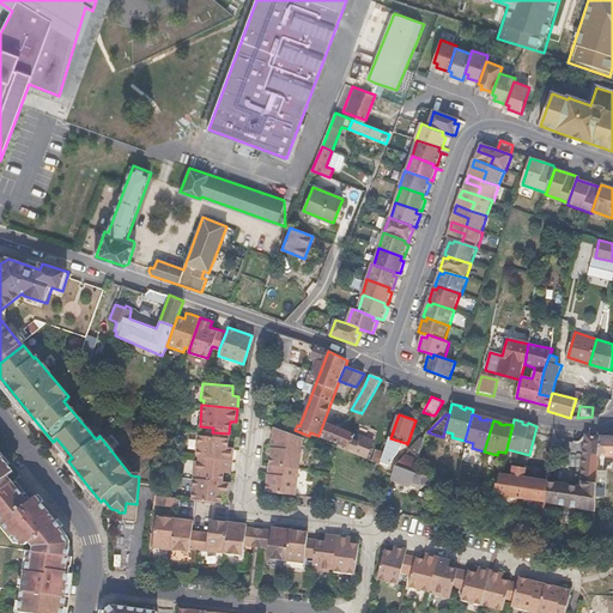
[(356,437),(357,435),(327,424),(323,423),(319,436),(357,450),(362,439),(356,437)]
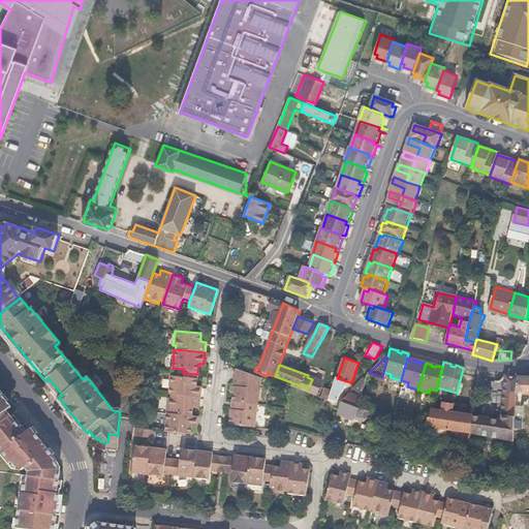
[(259,403),(262,378),(237,369),(234,401),(259,403)]
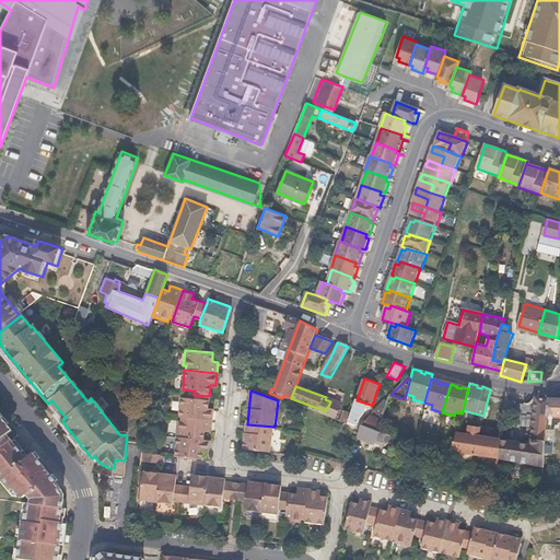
[(213,408),(207,407),(209,396),(194,395),(194,398),(182,397),(179,416),(181,417),(211,419),(213,408)]
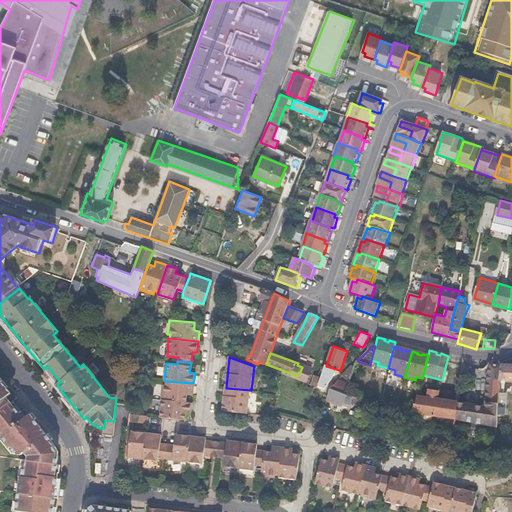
[(495,427),(499,381),(500,365),(488,364),(484,406),(459,402),(456,420),(495,427)]
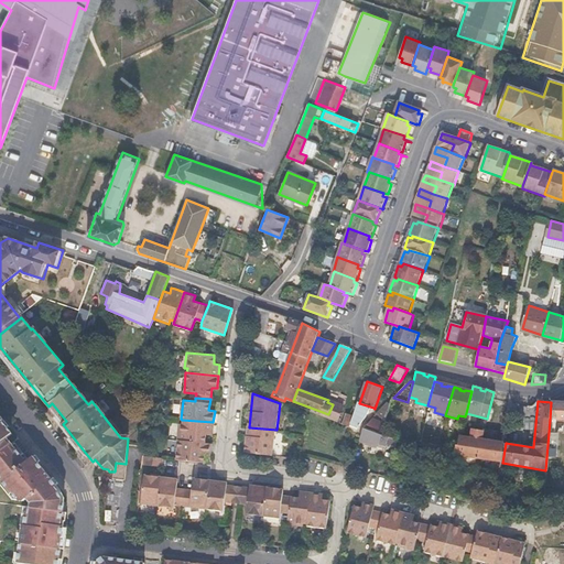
[(563,403),(551,402),(550,420),(563,421),(563,403)]
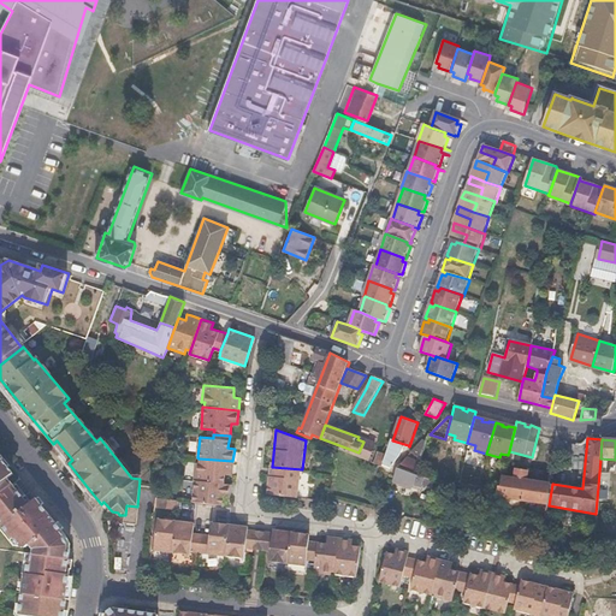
[(391,466),(403,448),(407,449),(408,445),(392,440),(388,455),(384,463),(391,466)]
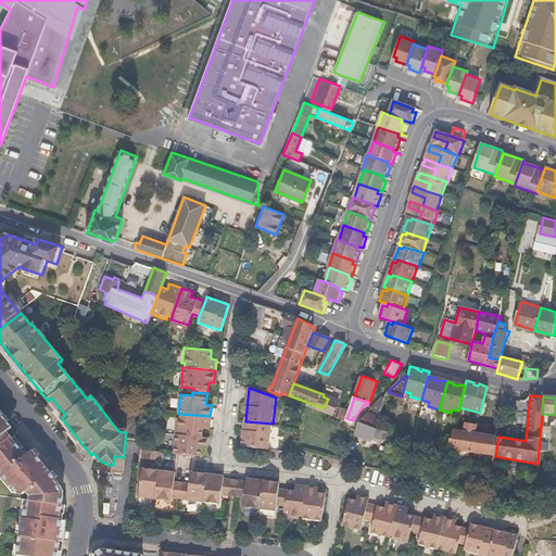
[(346,418),(350,411),(341,407),(338,417),(345,420),(346,418)]
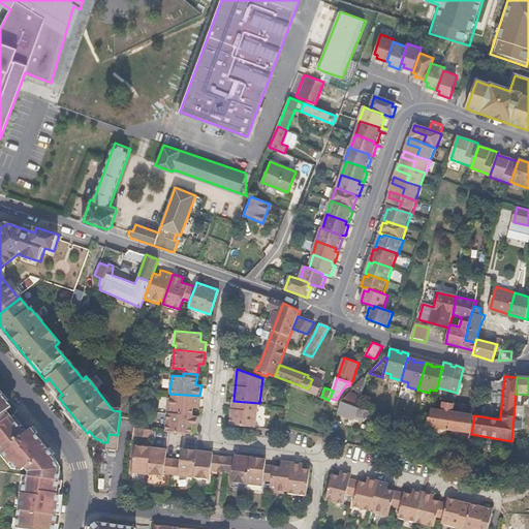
[(0,447),(13,465),(14,464),(20,470),(25,471),(28,469),(30,472),(29,483),(22,483),(21,493),(22,493),(21,500),(19,500),(17,500),(16,509),(20,510),(19,519),(14,519),(13,527),(16,528),(23,528),(24,527),(36,528),(58,528),(59,525),(56,524),(56,520),(57,515),(61,515),(61,507),(58,507),(59,501),(63,501),(64,494),(60,493),(61,480),(59,480),(59,472),(57,472),(58,467),(52,458),(53,457),(30,428),(25,433),(6,410),(10,406),(6,401),(7,399),(0,389),(0,447)]
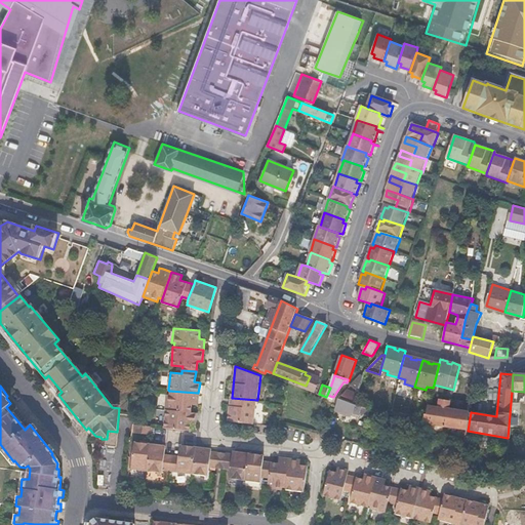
[(353,404),(356,393),(348,390),(338,400),(353,404)]
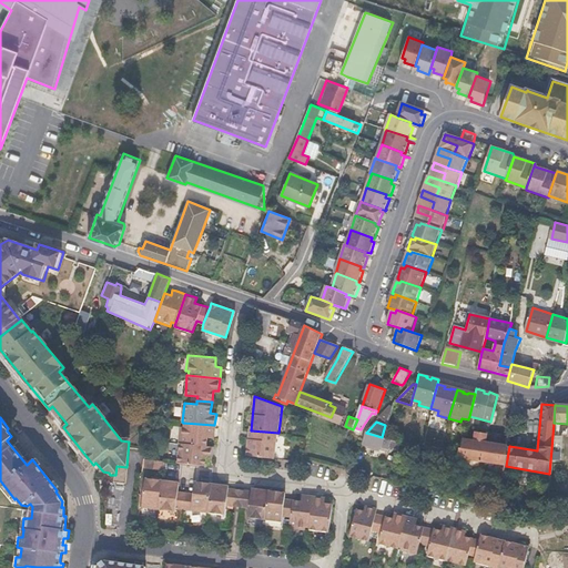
[(206,445),(208,437),(213,438),(214,425),(183,423),(184,424),(183,426),(181,426),(179,443),(206,445)]
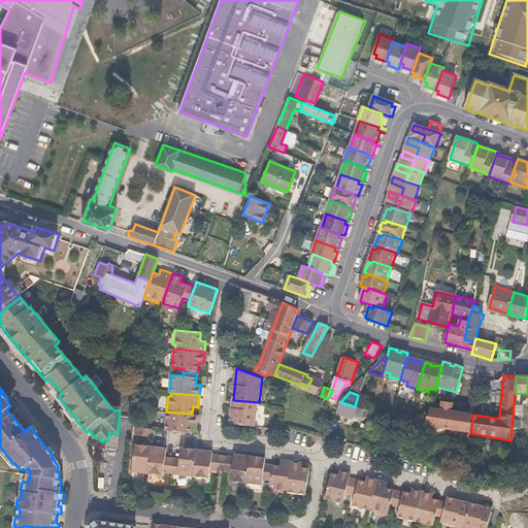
[(257,425),(259,402),(233,400),(231,422),(257,425)]
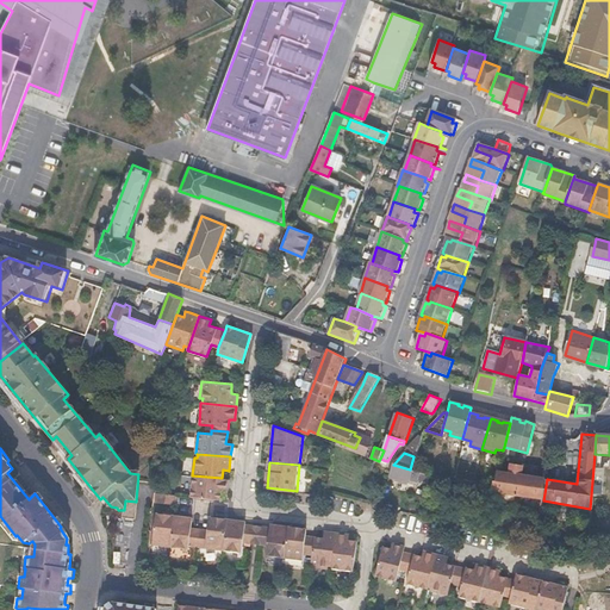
[(543,500),(547,479),(547,467),(524,462),(522,467),(512,467),(510,475),(498,473),(496,481),(493,481),(491,491),(543,500)]
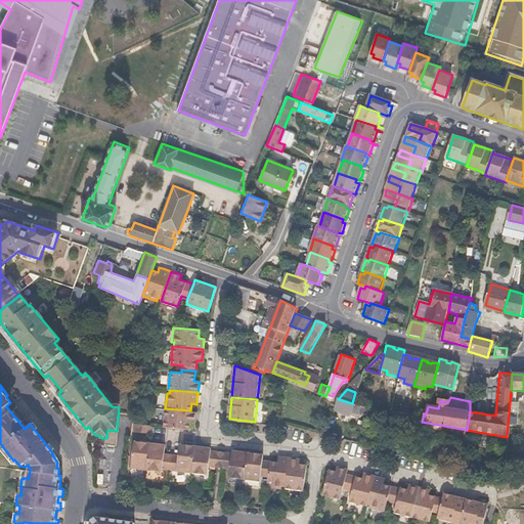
[(358,415),(360,405),(352,403),(338,399),(335,409),(350,415),(354,413),(358,415)]
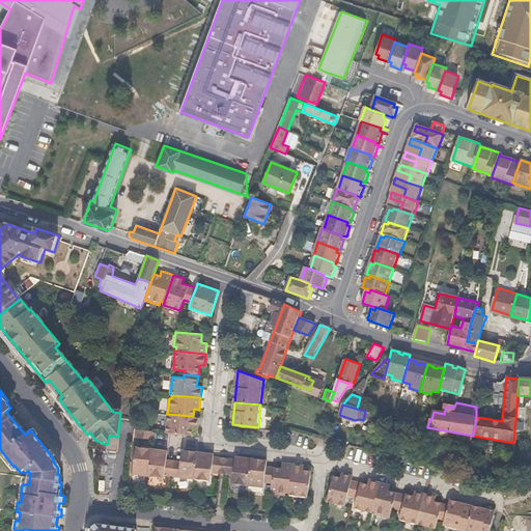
[(198,428),(198,425),(199,417),(193,416),(167,414),(166,432),(192,436),(193,428),(198,428)]
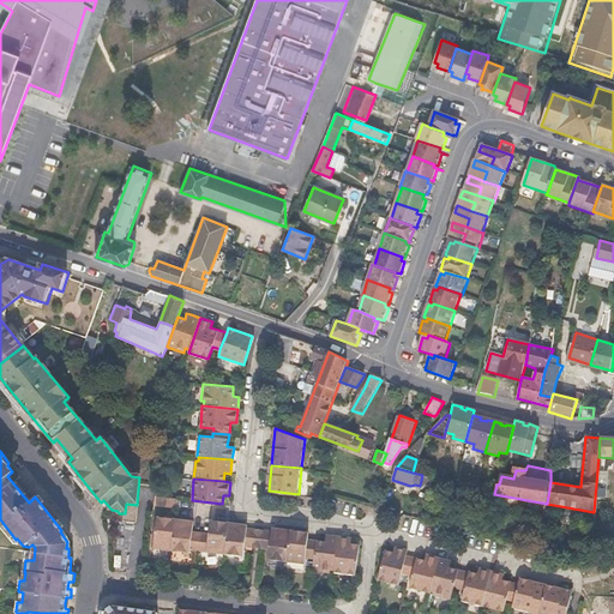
[(176,509),(178,499),(157,497),(156,506),(176,509)]
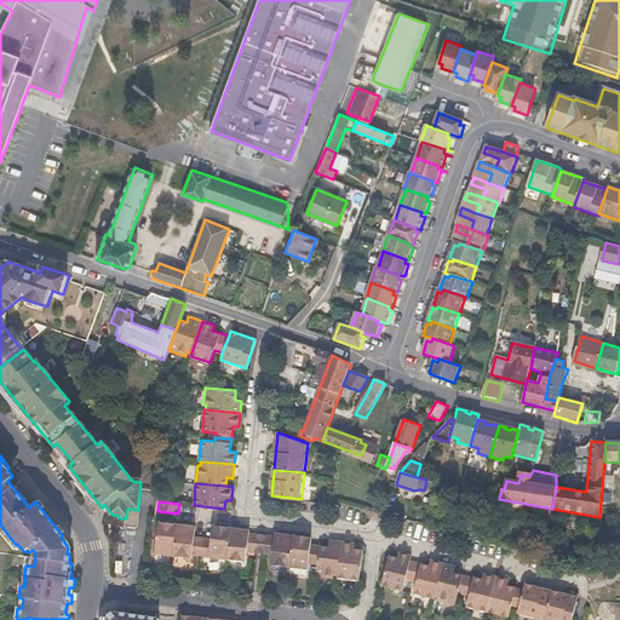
[(136,528),(138,510),(127,509),(126,518),(125,526),(136,528)]
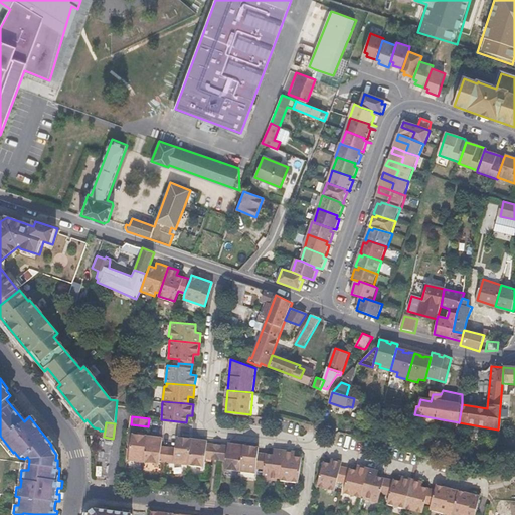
[(144,462),(147,439),(147,436),(137,435),(132,434),(129,460),(144,462)]
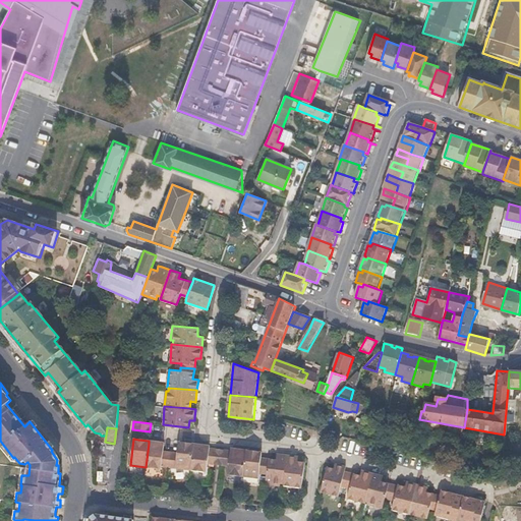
[(165,442),(154,441),(149,441),(149,444),(146,467),(162,469),(162,467),(169,468),(170,452),(164,451),(165,442)]
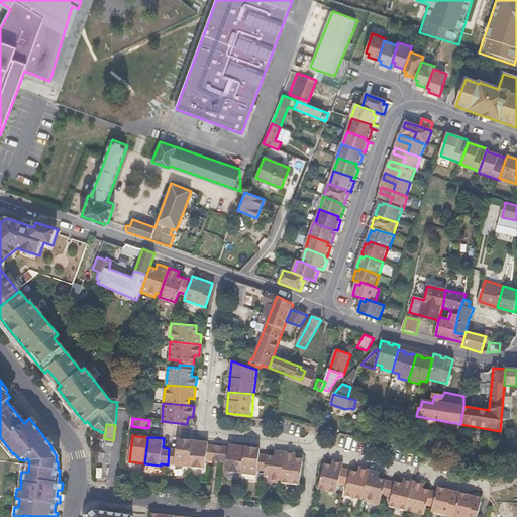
[(178,438),(178,441),(176,449),(169,448),(168,464),(190,467),(193,439),(178,438)]
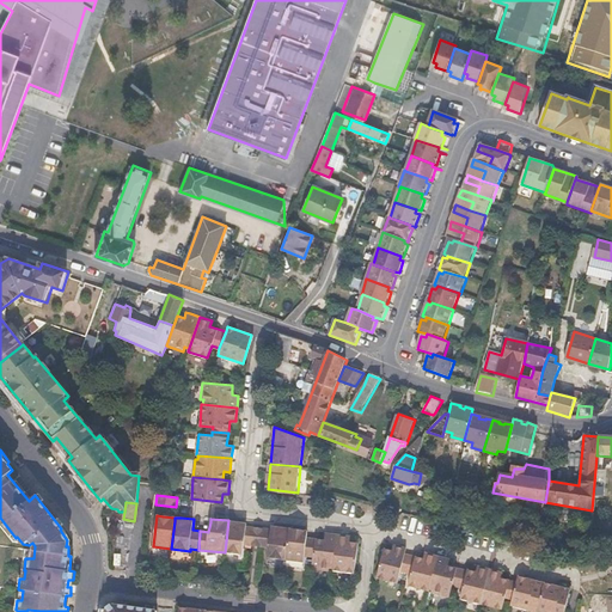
[(255,527),(246,526),(246,522),(228,520),(225,552),(244,555),(245,545),(252,546),(255,527)]
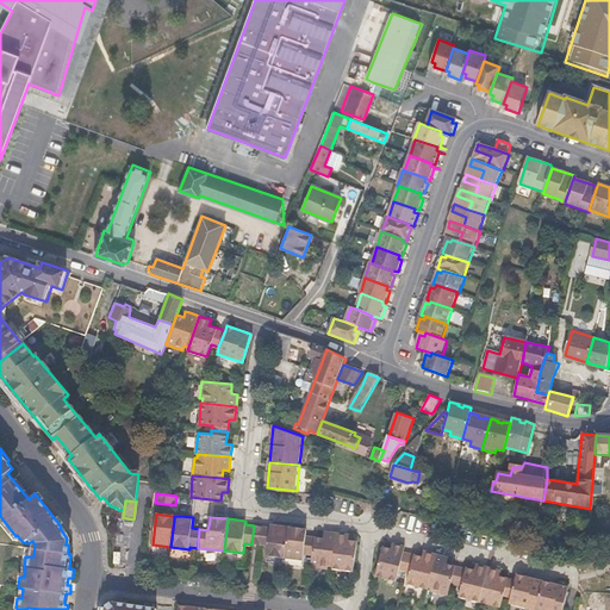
[(285,558),(288,527),(284,526),(271,524),(271,528),(254,526),(251,545),(268,546),(267,556),(285,558)]
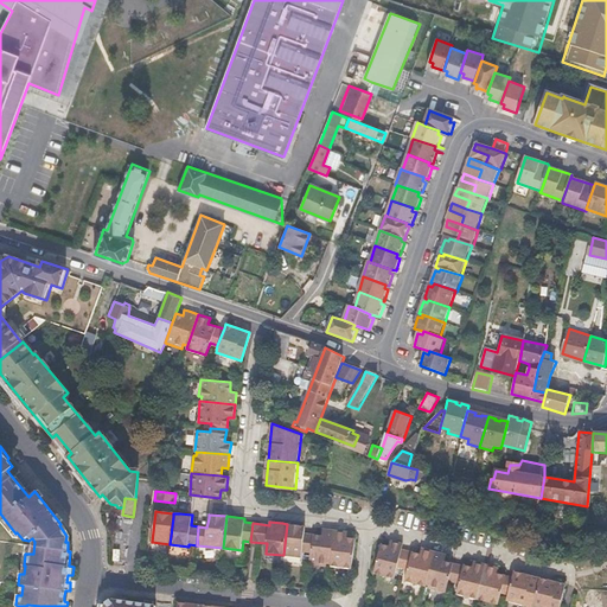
[(305,532),(305,530),(306,525),(287,524),(283,555),(302,557),(304,553),(311,554),(313,534),(305,532)]
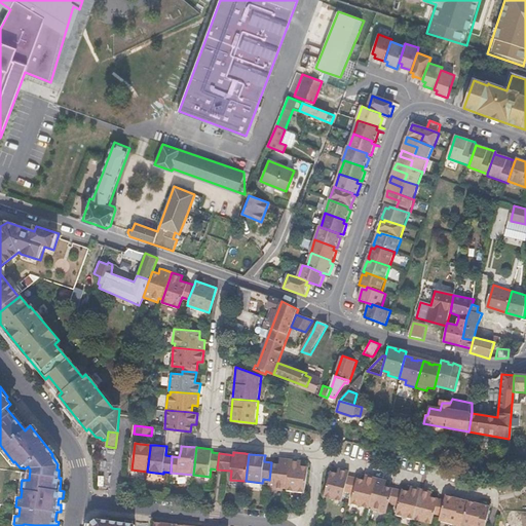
[(287,487),(290,458),(284,457),(278,457),(278,463),(271,462),(269,480),(269,488),(283,490),(283,487),(287,487)]
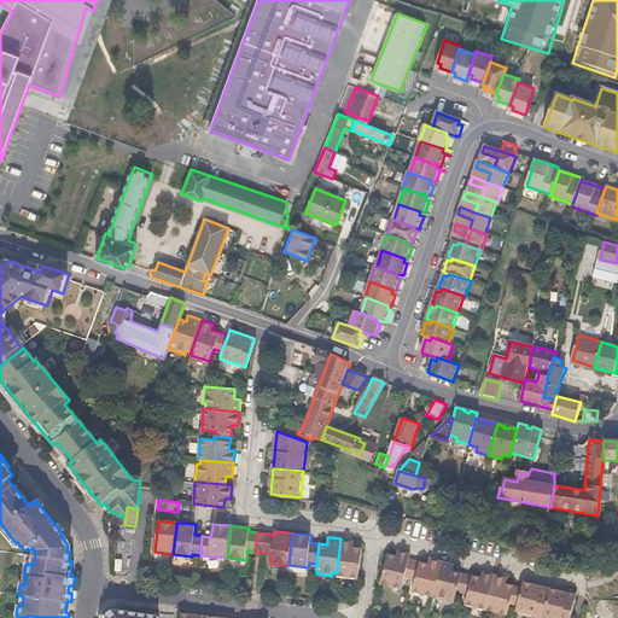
[(354,547),(355,540),(349,540),(340,538),(337,572),(337,575),(359,577),(361,548),(354,547)]
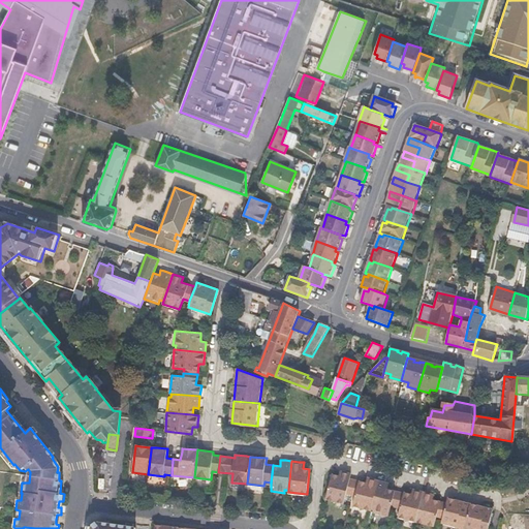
[(340,470),(340,475),(333,473),(327,498),(345,503),(347,494),(351,478),(352,473),(340,470)]
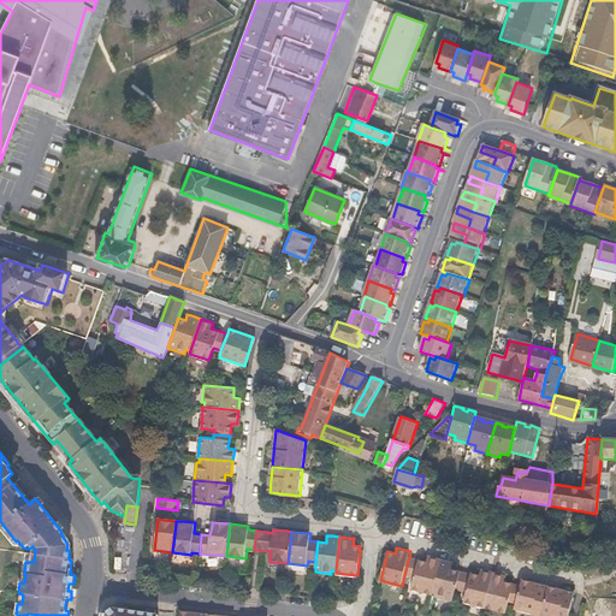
[(443,560),(432,557),(427,556),(426,562),(409,557),(404,575),(415,578),(413,588),(433,593),(443,560)]
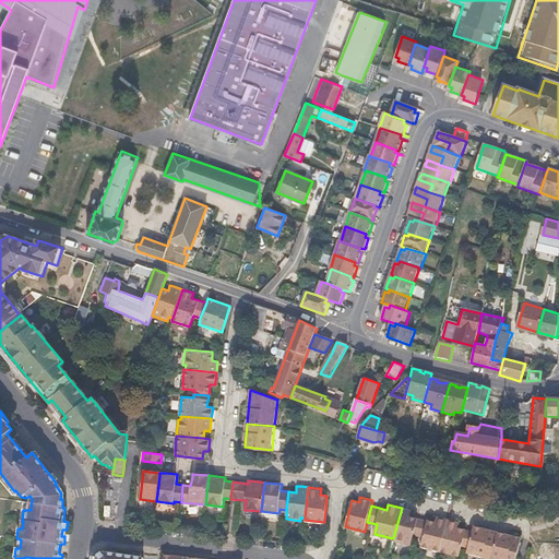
[(411,516),(413,510),(407,509),(402,508),(393,538),(396,539),(396,540),(412,545),(414,534),(418,519),(411,516)]
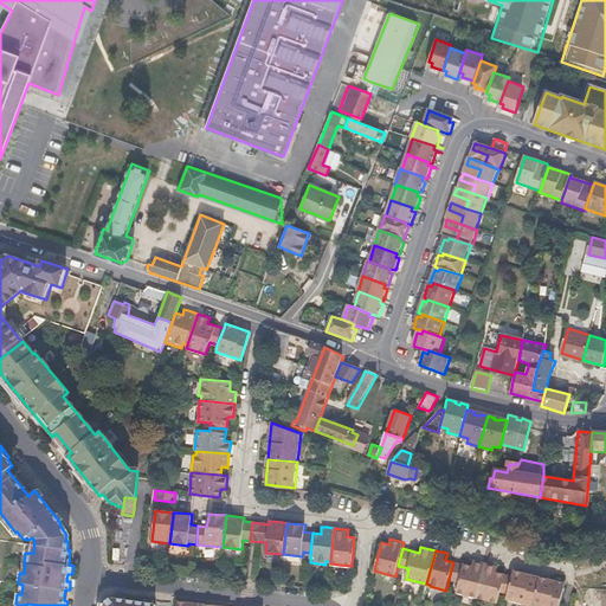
[(472,560),(471,565),(463,562),(462,565),(453,562),(449,579),(461,584),(458,593),(478,598),(488,563),(472,560)]
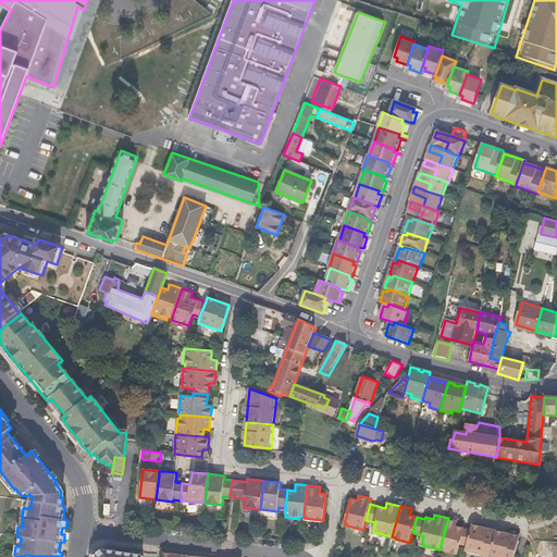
[(468,546),(471,530),(457,525),(458,521),(448,518),(440,549),(459,554),(461,545),(468,546)]
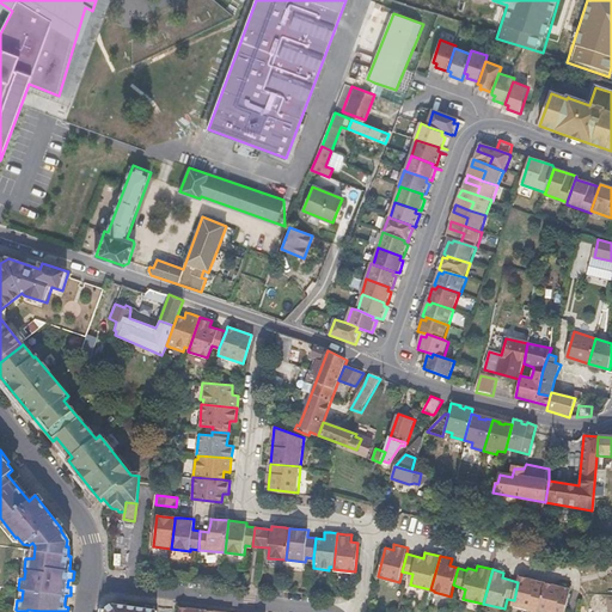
[(536,611),(537,611),(545,583),(520,576),(518,582),(514,600),(512,605),(536,611)]
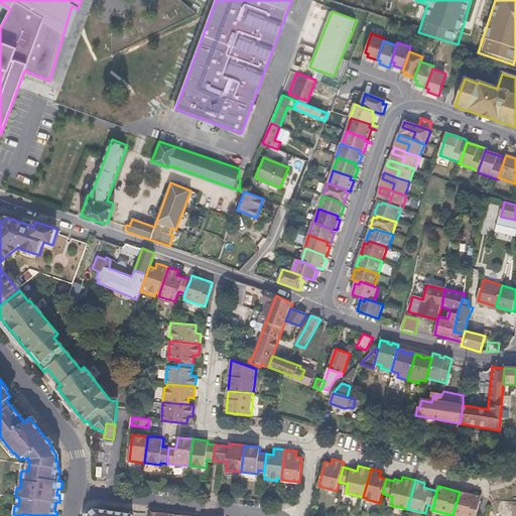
[(476,515),(482,497),(460,492),(453,515),(476,515)]
